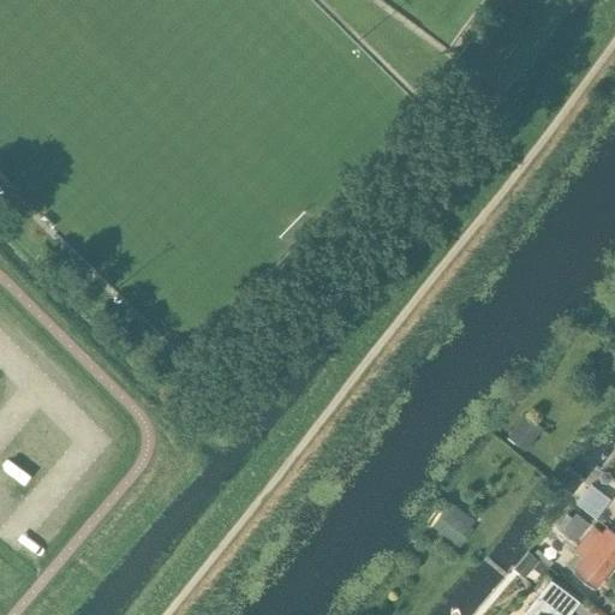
[(543,428),(525,415),(507,437),(525,452),(543,428)]
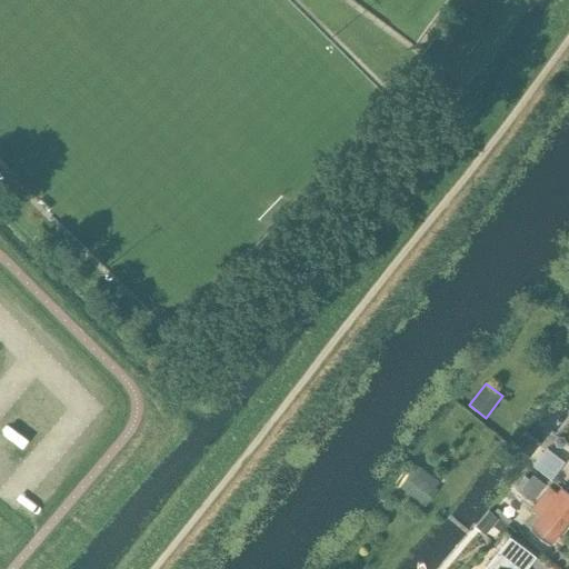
[(537,466),(549,475),(561,460),(549,449),(547,448),(545,446),(532,461),(537,466)]
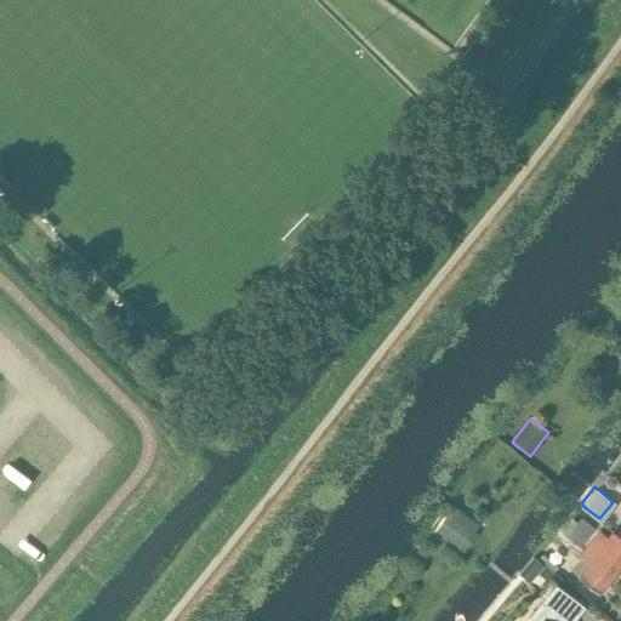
[(474,531),(478,525),(455,507),(436,531),(462,552),(477,534),(474,531)]
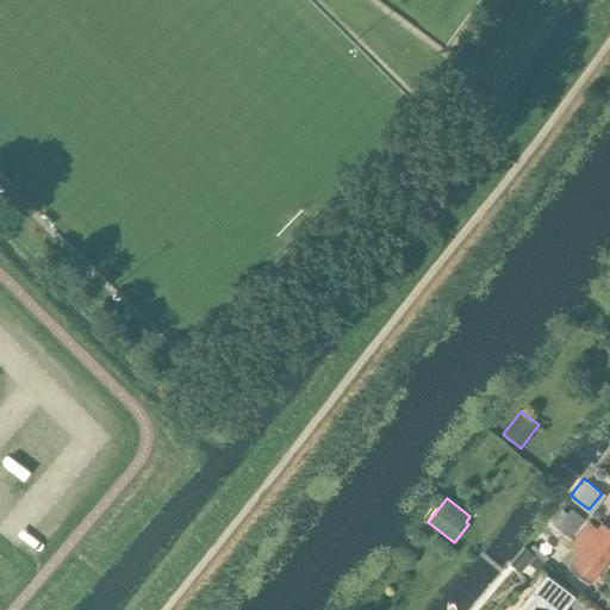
[(570,537),(584,520),(571,509),(567,514),(564,511),(553,523),(570,537)]
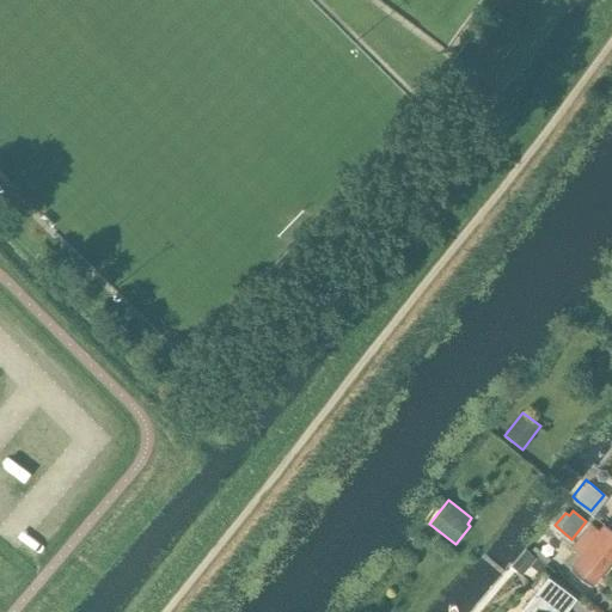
[(599,530),(591,524),(571,548),(581,555),(571,569),(592,586),(611,560),(611,531),(604,525),(599,530)]
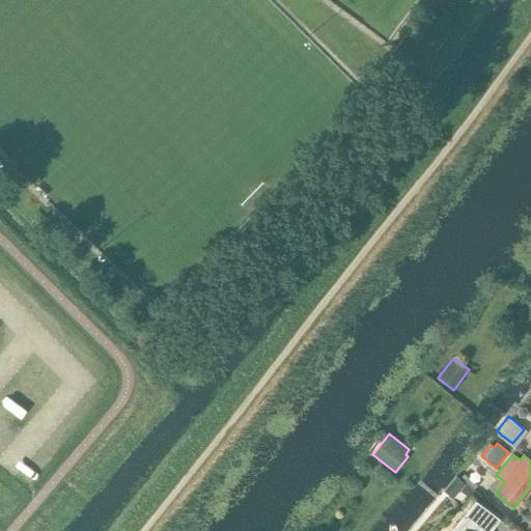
[(456,477),(444,493),(453,500),(459,492),(462,494),(465,496),(470,500),(475,493),(474,492),(458,479),(456,477)]
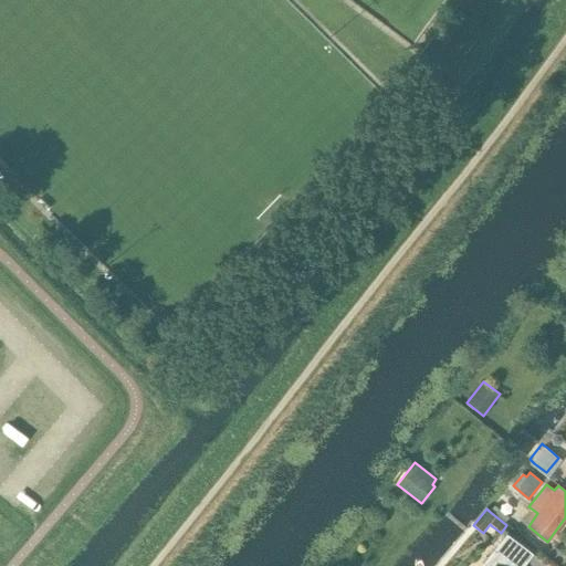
[(523,565),(534,554),(507,533),(483,564),(485,565),(523,565)]
